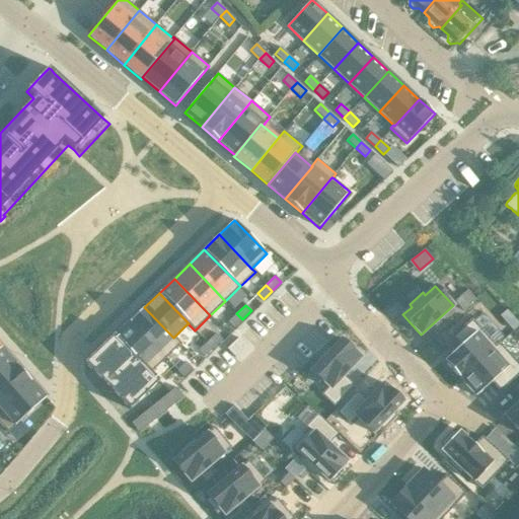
[(144,307),(130,321),(165,359),(180,344),(174,337),(173,338),(144,307)]
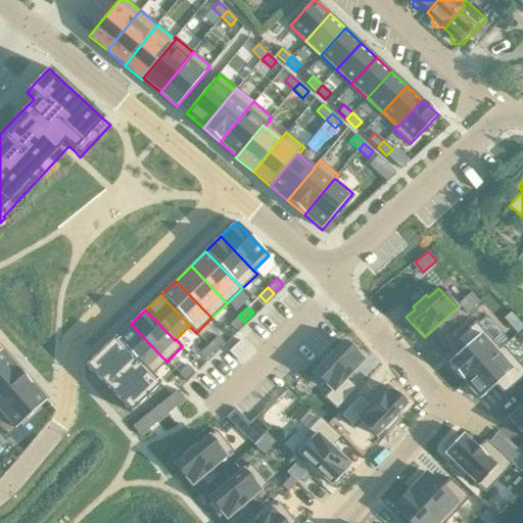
[(238,316),(230,324),(235,330),(244,322),(238,316)]
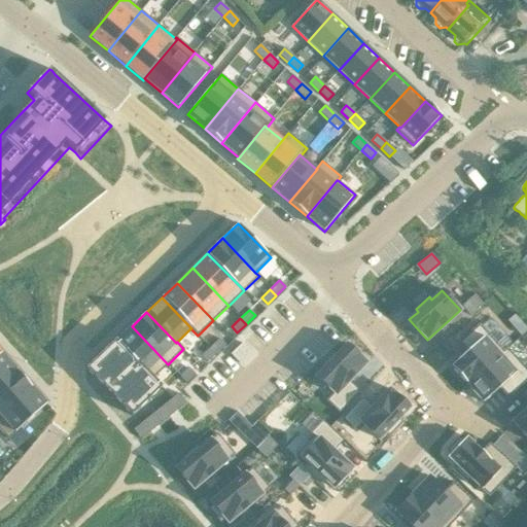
[(466,352),(450,366),(466,384),(503,352),(502,351),(479,324),(458,343),(466,352)]
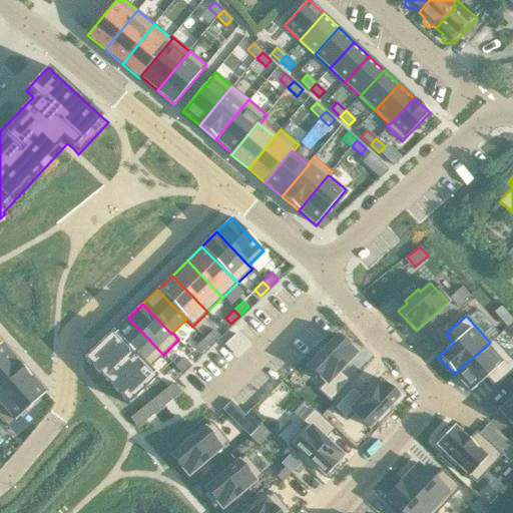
[(128,318),(113,332),(149,369),(163,355),(128,318)]
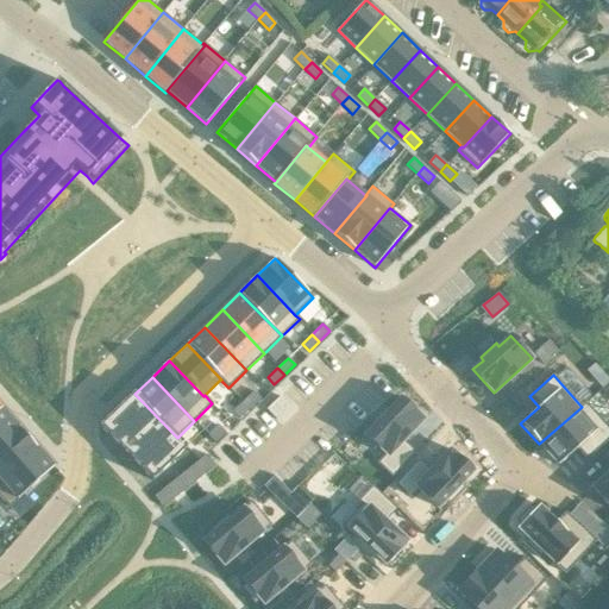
[(253,391),(243,401),(250,408),(259,399),(253,391)]
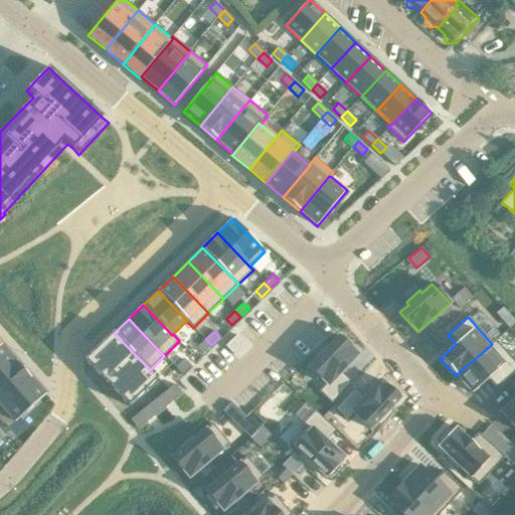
[(113,332),(83,360),(129,406),(158,378),(150,370),(114,333),(113,332)]
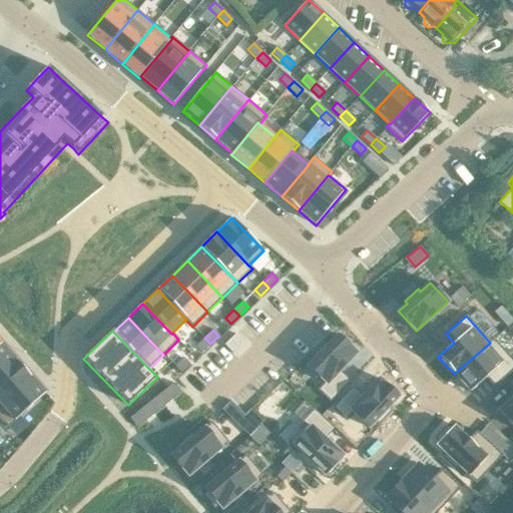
[(235,334),(224,345),(232,354),(243,343),(235,334)]
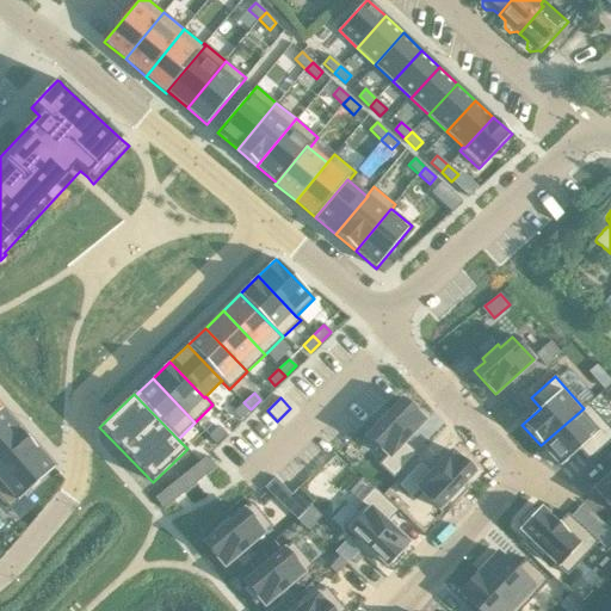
[(375,429),(366,437),(387,456),(380,464),(393,476),(415,454),(403,443),(425,421),(402,400),(389,413),(386,409),(371,425),(375,429)]
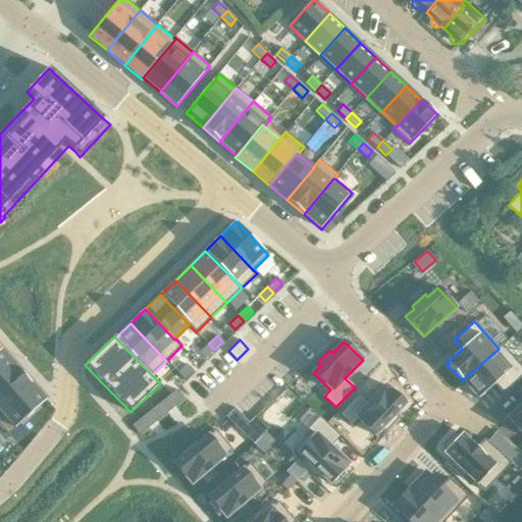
[(208,344),(199,353),(205,359),(214,350),(208,344)]
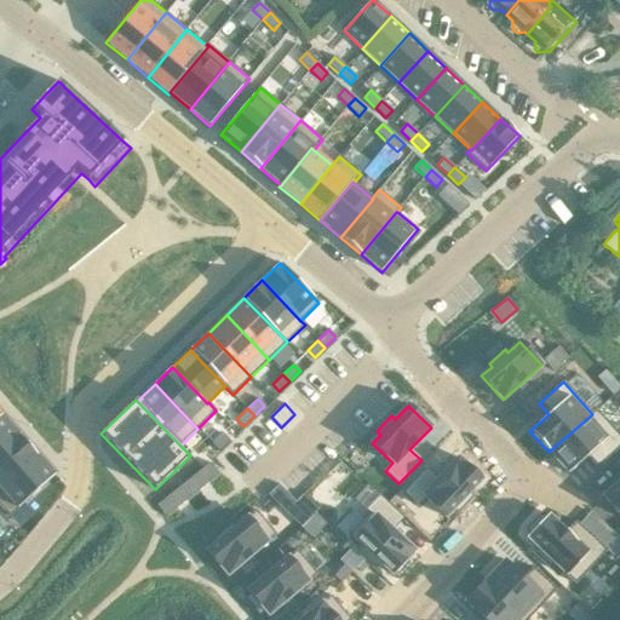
[(592,414),(549,452),(568,474),(587,457),(597,468),(619,447),(619,436),(596,409),(591,413),(592,414)]
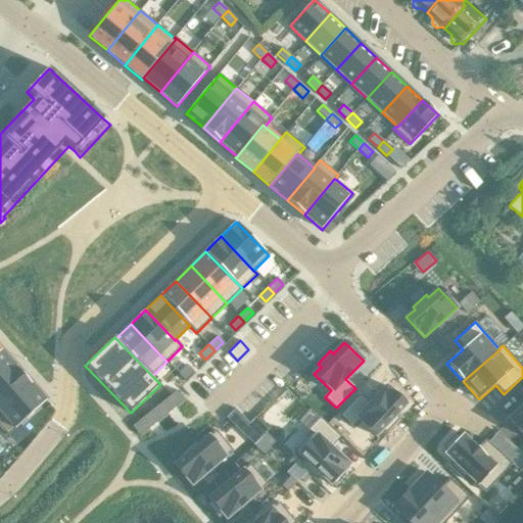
[(0,381),(16,368),(2,350),(0,351),(0,381)]
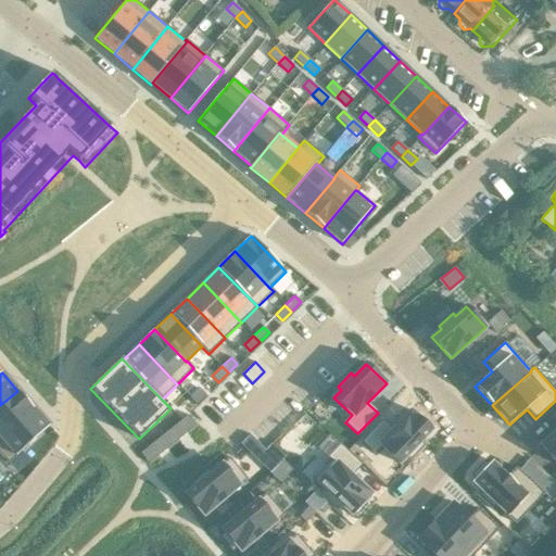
[(199,388),(190,397),(196,404),(205,394),(199,388)]
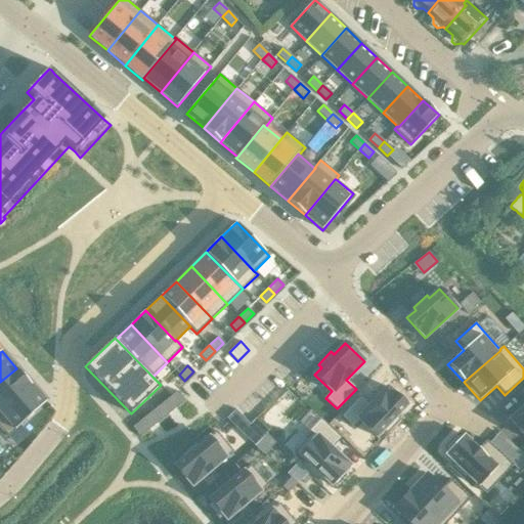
[(16,368),(0,382),(0,412),(32,385),(16,368)]
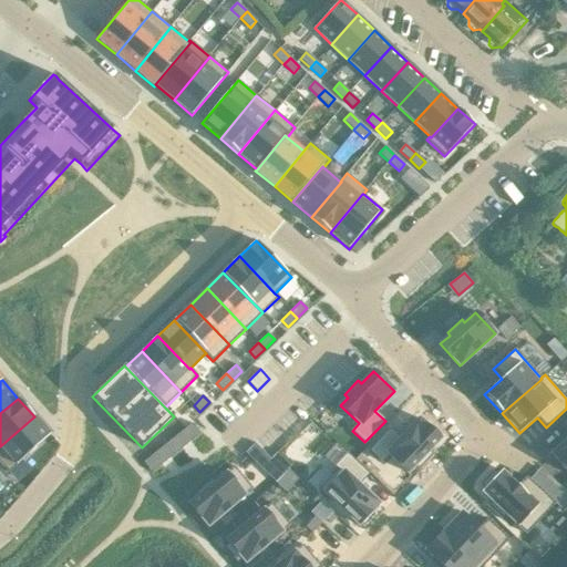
[(34,416),(0,446),(0,463),(8,472),(50,434),(34,416)]
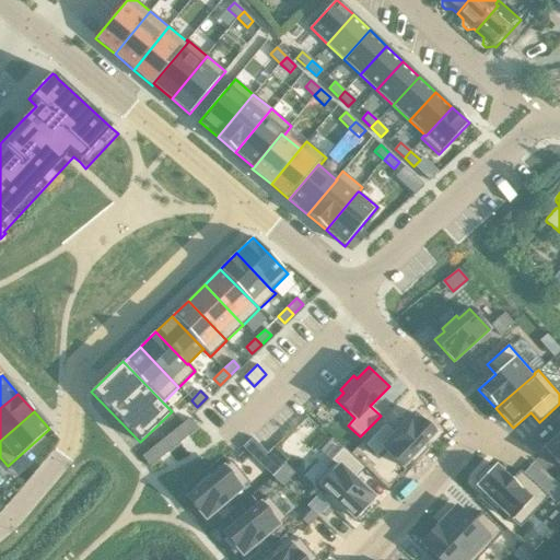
[(385,424),(364,445),(376,457),(384,450),(403,467),(410,459),(412,462),(426,448),(423,445),(435,433),(413,413),(395,433),(385,424)]
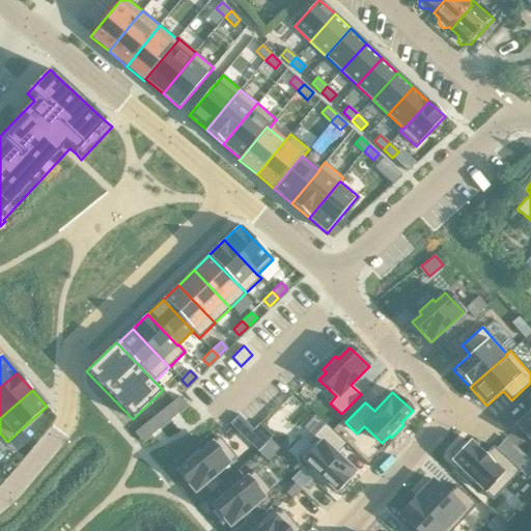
[(530,401),(530,412),(516,425),(530,441),(530,394),(527,397),(530,401)]
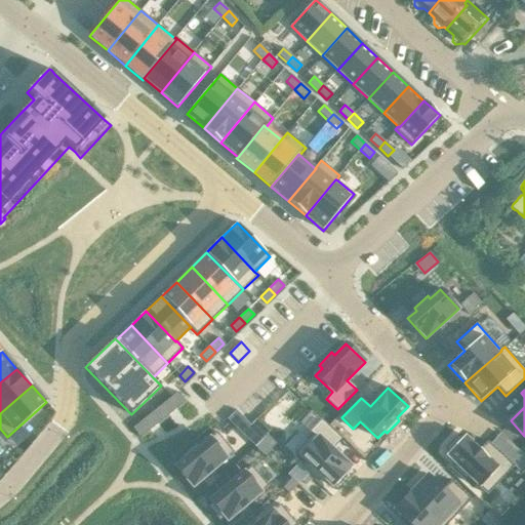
[(178,392),(133,429),(140,438),(186,402),(178,392)]
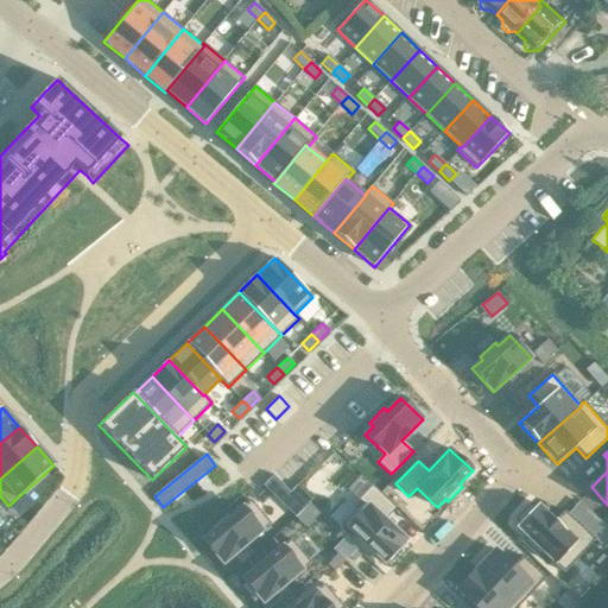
[(367,507),(347,527),(385,563),(387,561),(390,563),(400,551),(398,549),(406,540),(384,519),(394,508),(372,487),(359,500),(367,507)]
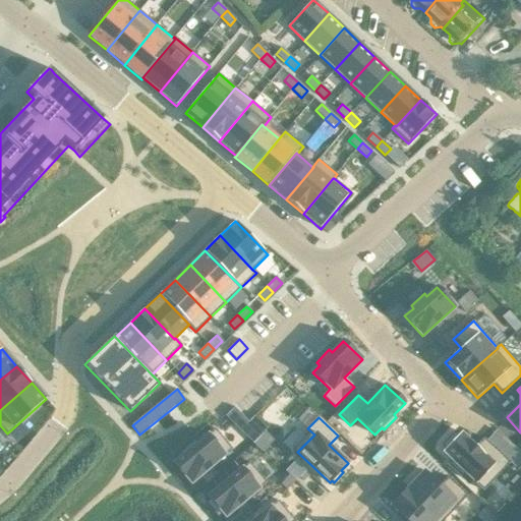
[(252,420),(244,429),(249,436),(258,426),(252,420)]
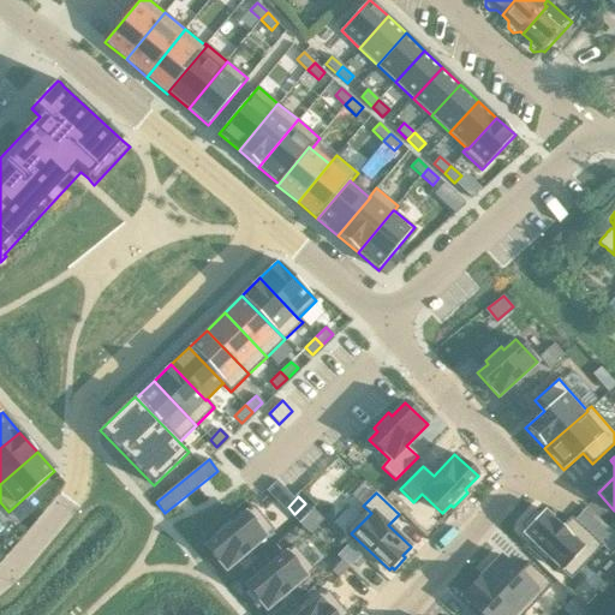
[(216,537),(206,547),(226,571),(274,530),(254,506),(232,524),(230,521),(214,535),(216,537)]
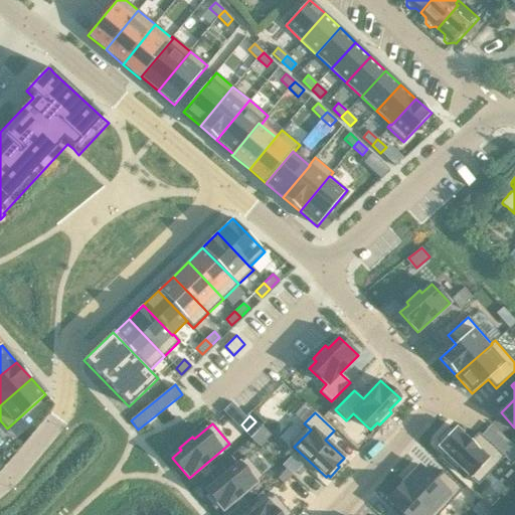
[(262,426),(250,439),(260,447),(271,436),(262,426)]
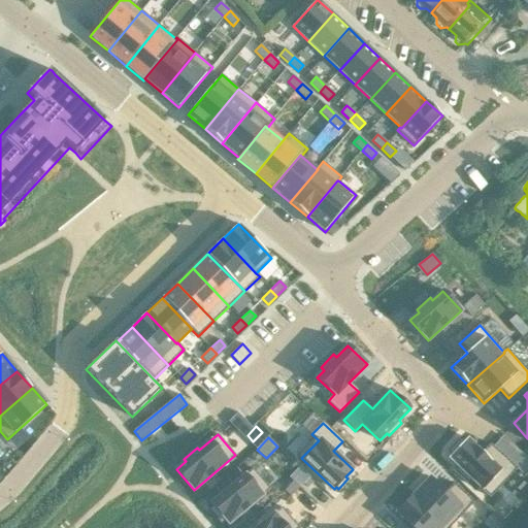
[(460,438),(448,452),(451,455),(448,458),(457,466),(453,470),(467,485),(471,480),(490,497),(517,469),(491,443),(482,453),(466,438),(463,441),(460,438)]
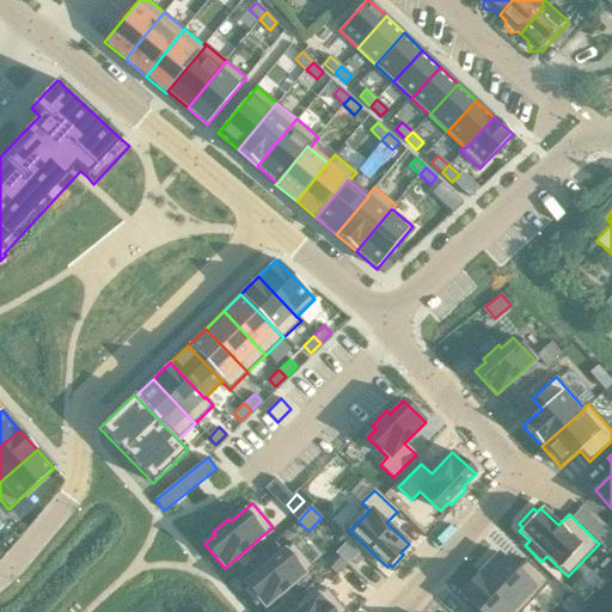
[(248,586),(243,589),(256,606),(261,603),(264,607),(313,567),(293,543),(245,583),(248,586)]
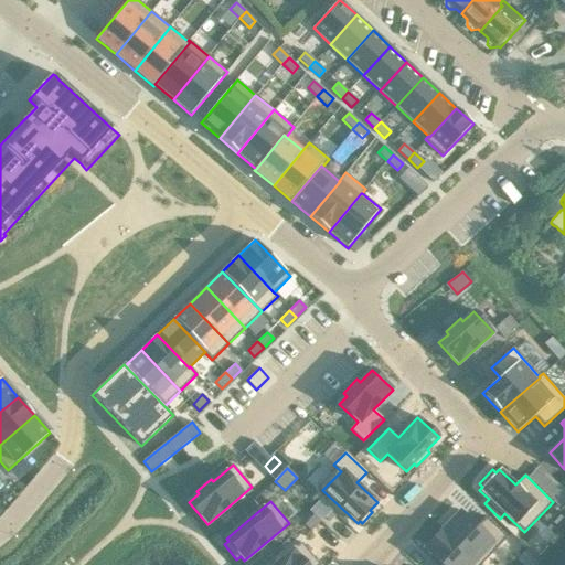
[(459,511),(441,530),(478,564),(480,564),(507,537),(486,518),(477,526),(459,511)]
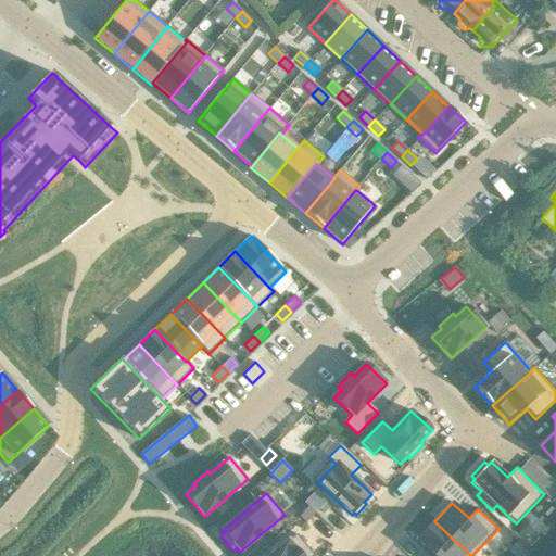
[(308,506),(300,516),(306,522),(315,513),(308,506)]
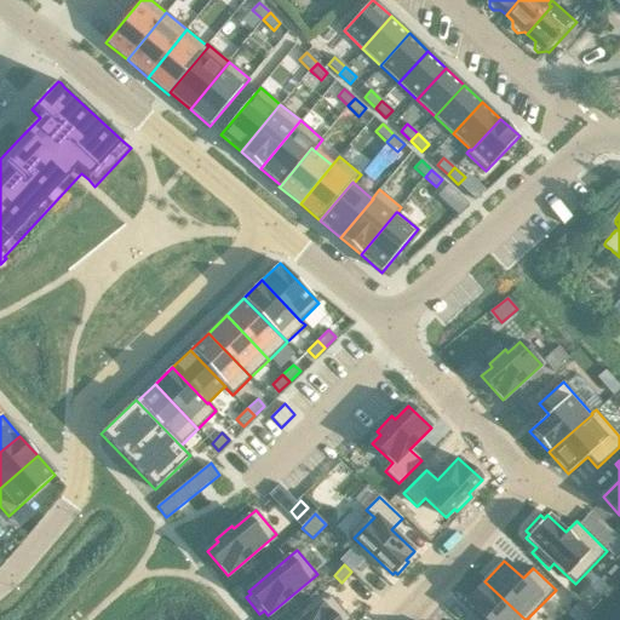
[(524,619),(484,581),(465,602),(483,619),(482,619),(524,619)]
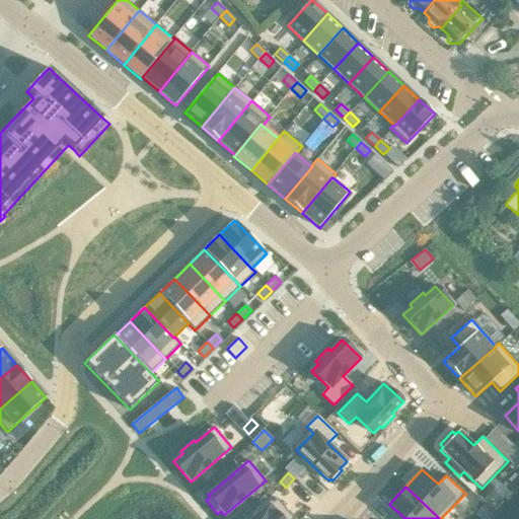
[(277,499),(251,518),(294,518),(277,499)]
